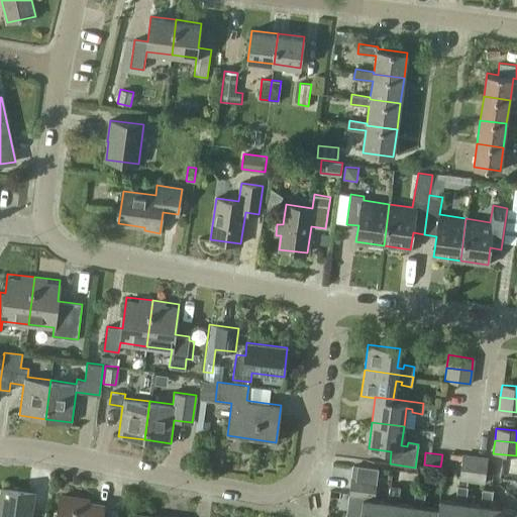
[(462,454),(458,480),(469,481),(472,481),(475,456),(462,454)]
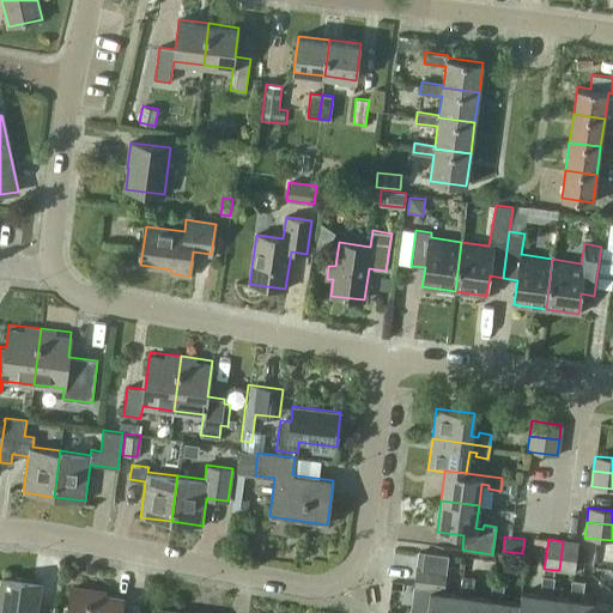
[(578,542),(563,541),(559,570),(574,572),(578,542)]
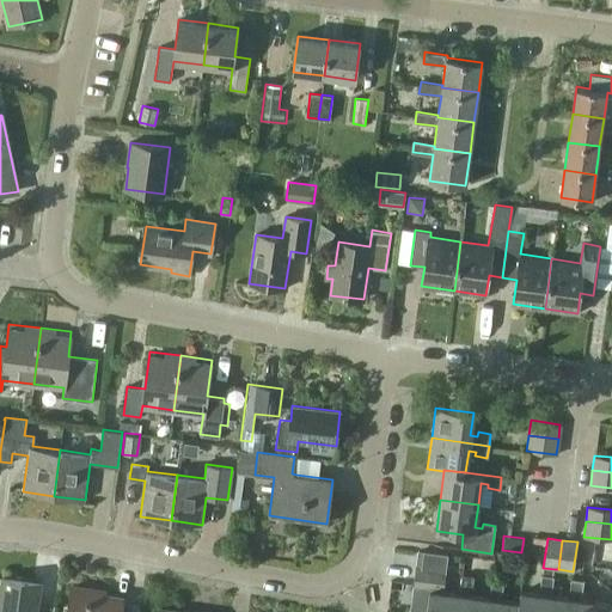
[(457,611),(459,593),(458,593),(442,591),(447,555),(423,551),(421,565),(415,564),(412,583),(429,586),(426,611),(457,611)]
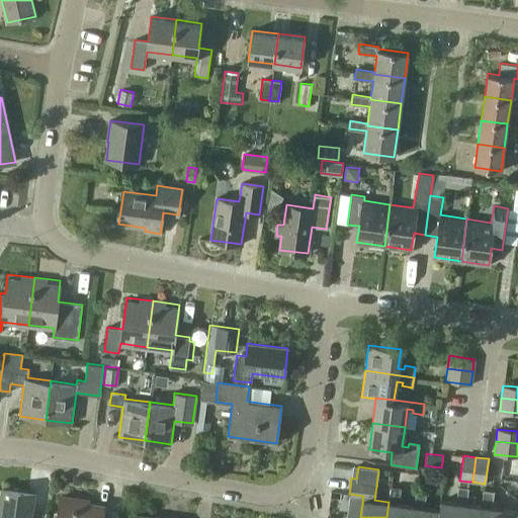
[(389,502),(386,517),(412,517),(414,506),(413,506),(396,503),(396,497),(400,498),(401,487),(391,486),(387,502),(389,502)]
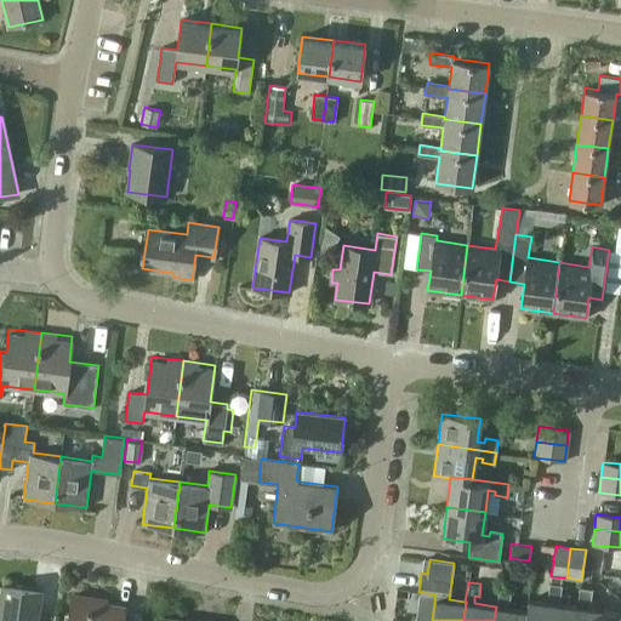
[(524,620),(556,620),(558,604),(559,604),(562,584),(548,582),(547,594),(551,596),(550,603),(527,599),(525,610),(527,610),(524,620)]
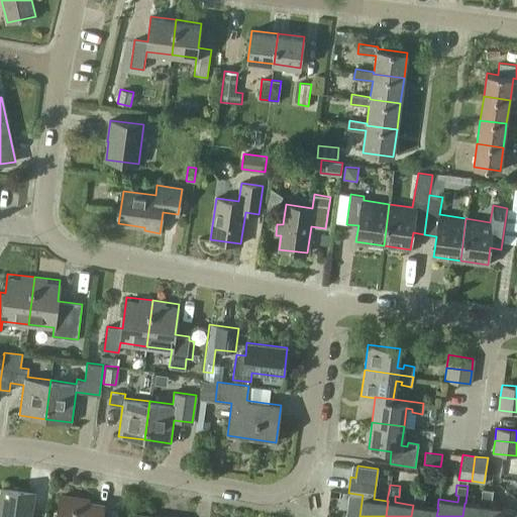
[(31,516),(35,492),(0,487),(0,489),(0,516),(31,516)]
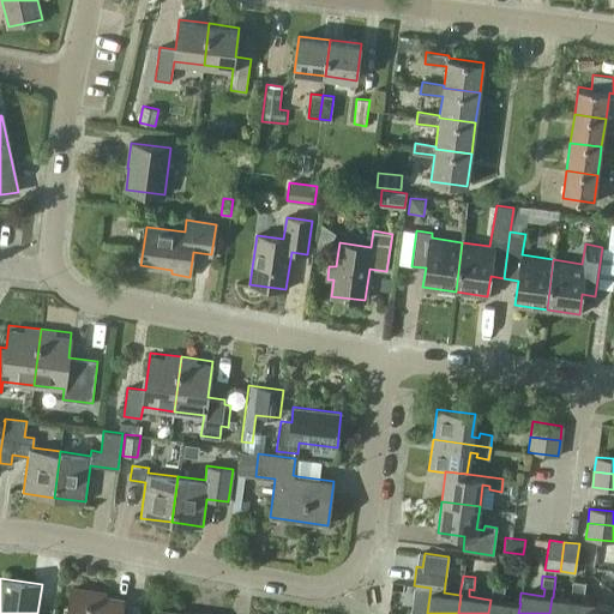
[(518,613),(521,603),(519,603),(499,601),(499,594),(504,594),(505,582),(493,579),(489,600),(491,600),(488,613),(518,613)]
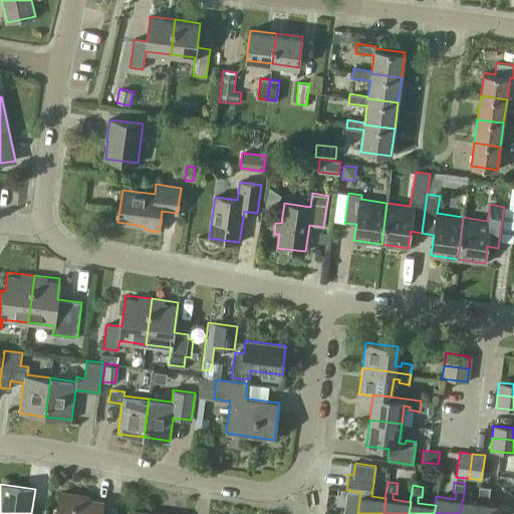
[(460,513),(485,513),(487,503),(488,503),(490,487),(479,485),(478,495),(481,496),(481,502),(463,500),(462,500),(460,513)]
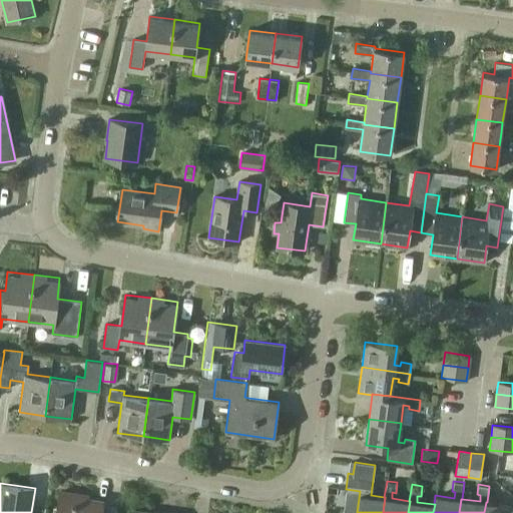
[(77,493),(60,491),(57,512),(100,512),(102,500),(77,497),(77,493)]
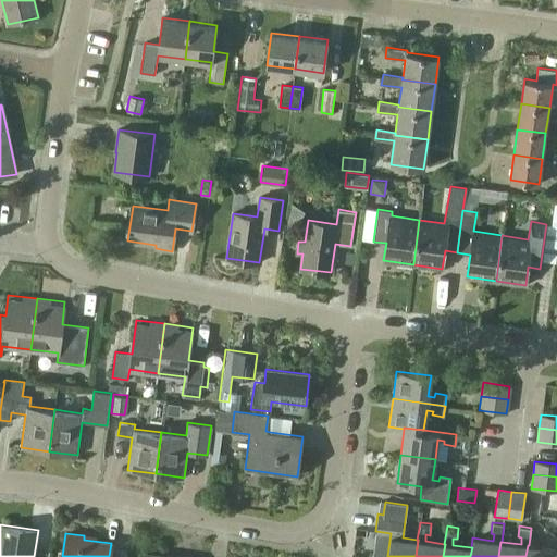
[(554,556),(556,548),(529,545),(528,545),(525,556),(554,556)]
